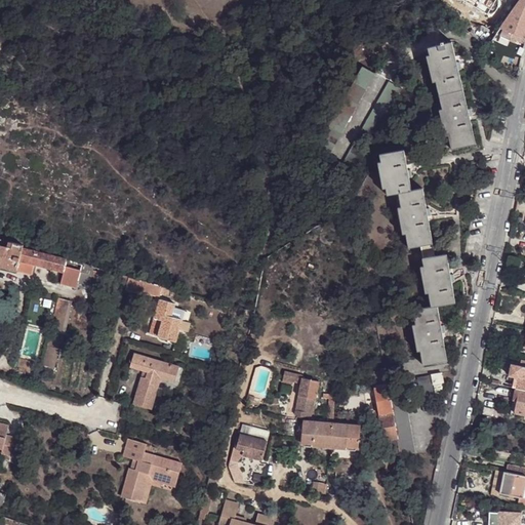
[(486,42),(492,34),(486,29),(489,25),(486,23),(491,16),(480,7),(480,8),(478,7),(479,0),(469,0),(469,1),(472,3),(470,7),(470,16),(476,16),(479,17),(476,27),(472,31),(486,42)]
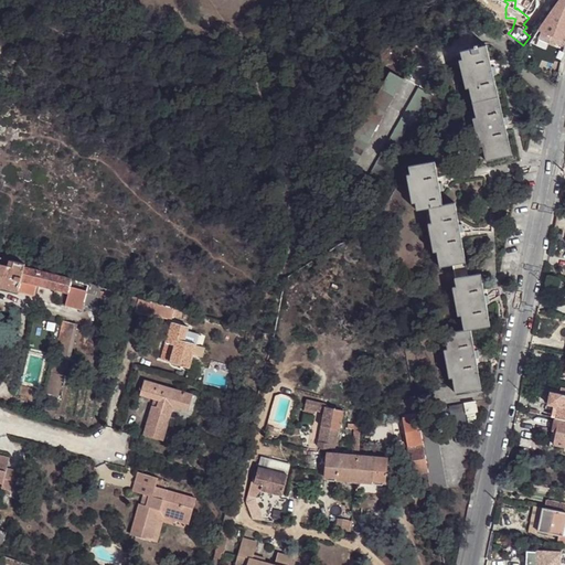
[(554,44),(555,43),(556,39),(564,41),(564,0),(563,0),(536,38),(554,44)]
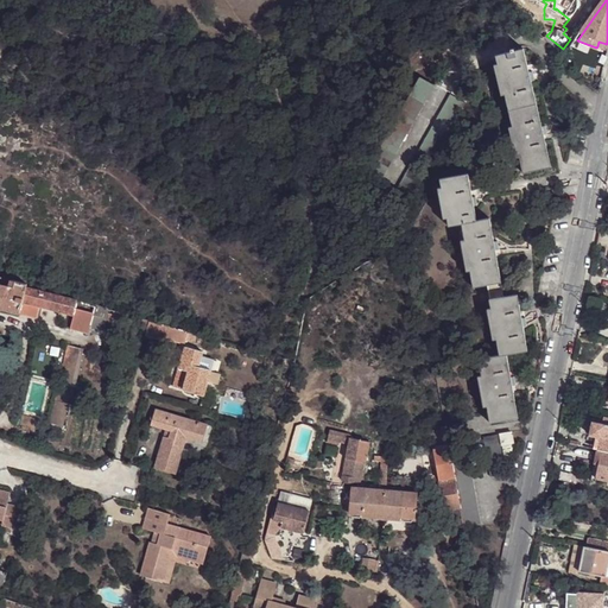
[(512,126),(519,157),(524,173),(551,166),(543,134),(542,126),(530,80),(529,71),(523,48),(494,55),(496,62),(504,94),(512,126)]
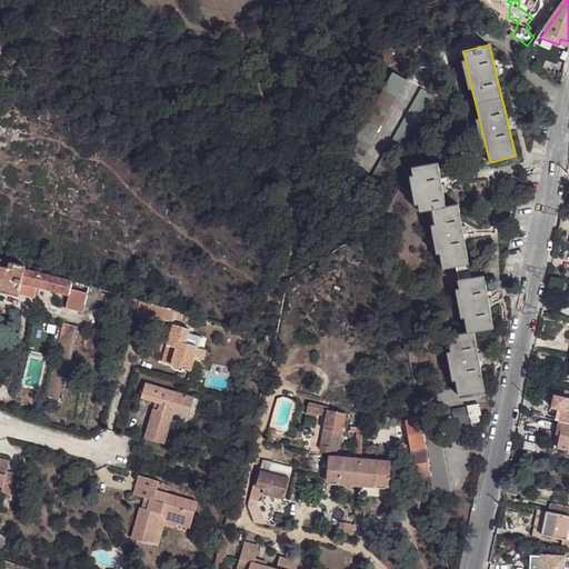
[(468,88),(471,88),(465,58),(461,59),(468,88)]
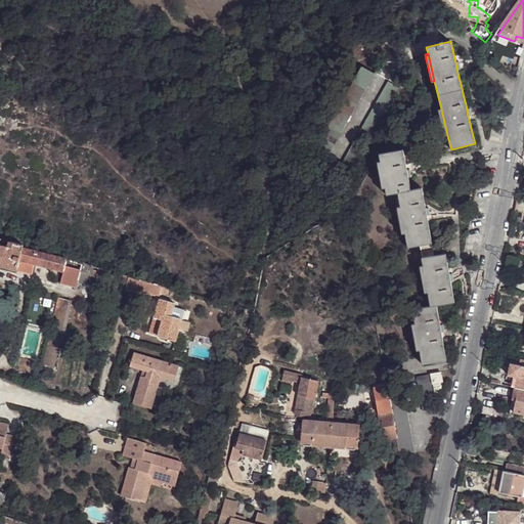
[(314,153),(329,159),(329,158),(374,75),(359,67),(314,153)]
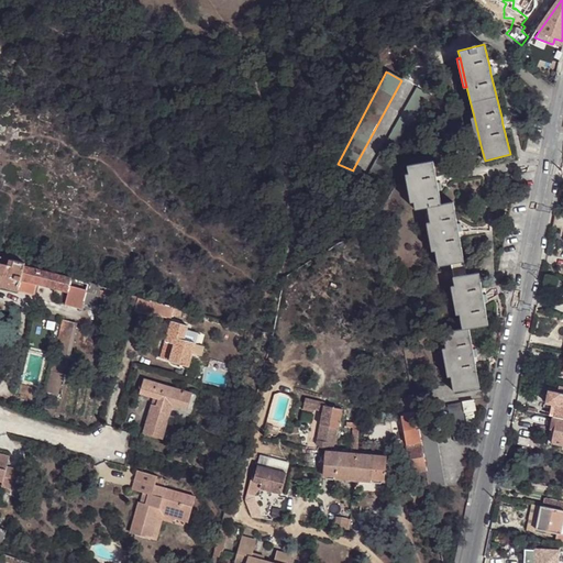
[(415,87),(367,178),(367,179),(381,186),(429,95),(415,87)]
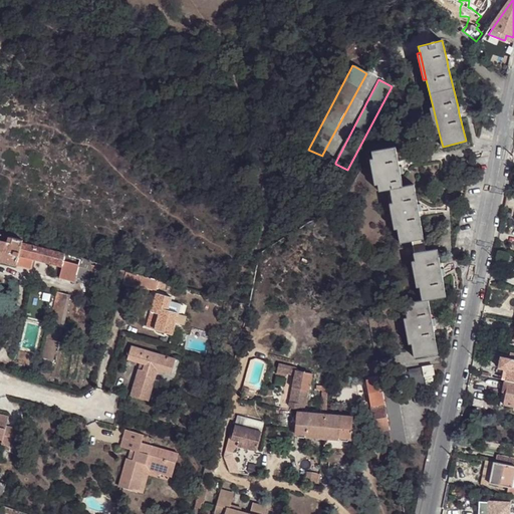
[(436,133),(439,133),(433,106),(430,106),(436,133)]
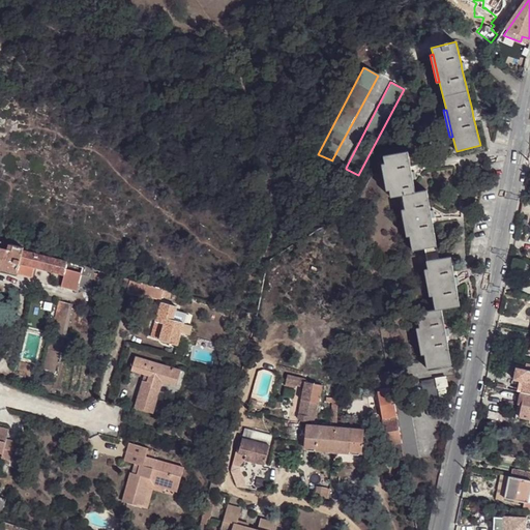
[(406,151),(381,156),(388,197),(401,195),(411,249),(423,247),(437,245),(427,189),(413,192),(406,151)]
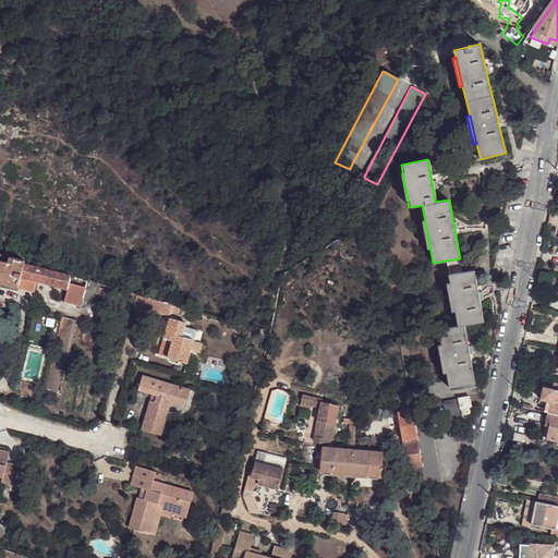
[(350,168),(350,169),(343,183),(358,191),(364,178),(364,177),(350,168)]
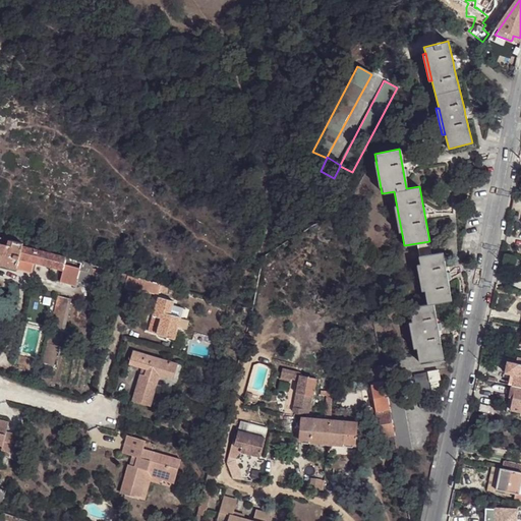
[(23,243),(1,237),(0,239),(0,263),(16,268),(19,257),(22,245),(23,243)]
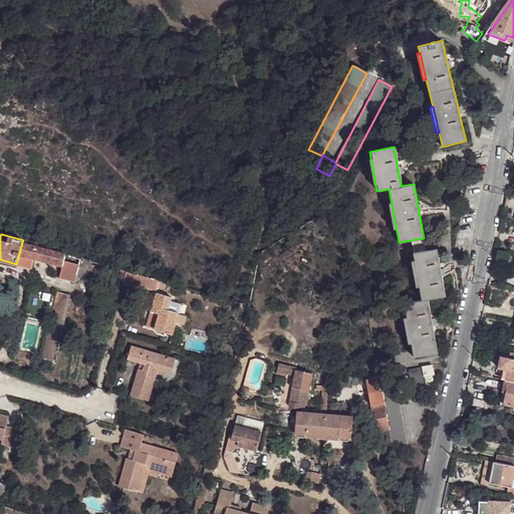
[(424,238),(411,240),(413,253),(426,250),(424,238)]
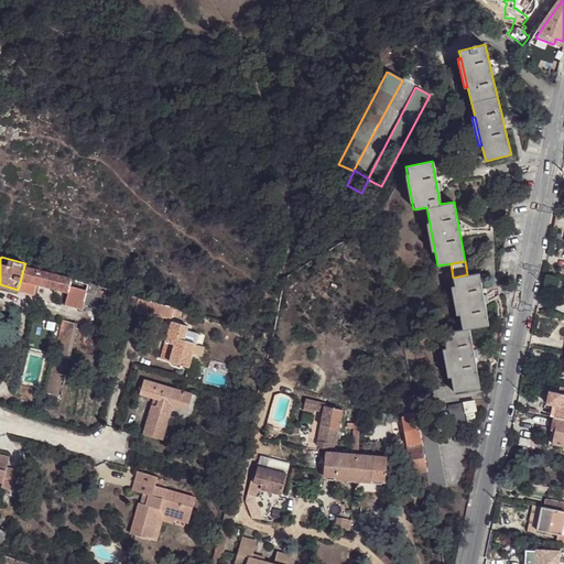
[(73,278),(24,266),(21,279),(67,291),(65,304),(83,310),(85,301),(96,303),(97,299),(99,289),(100,285),(89,282),(88,290),(71,286),(73,278)]
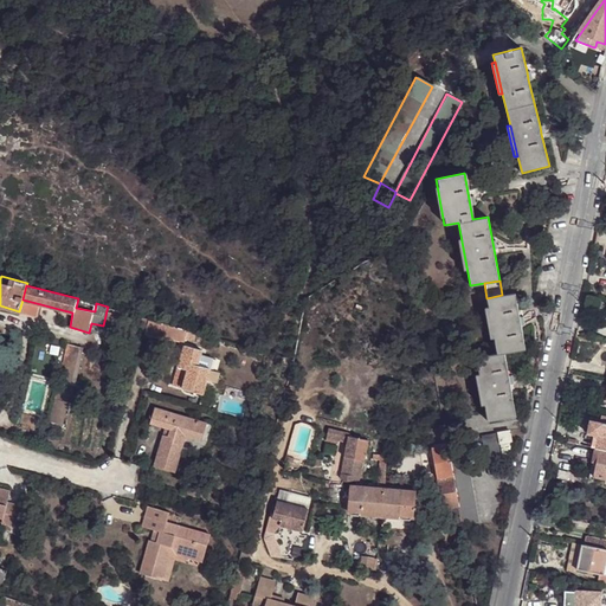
[(487,298),(485,298),(496,354),(475,358),(487,421),(516,416),(504,353),(526,349),(515,292),(502,295),(487,298)]
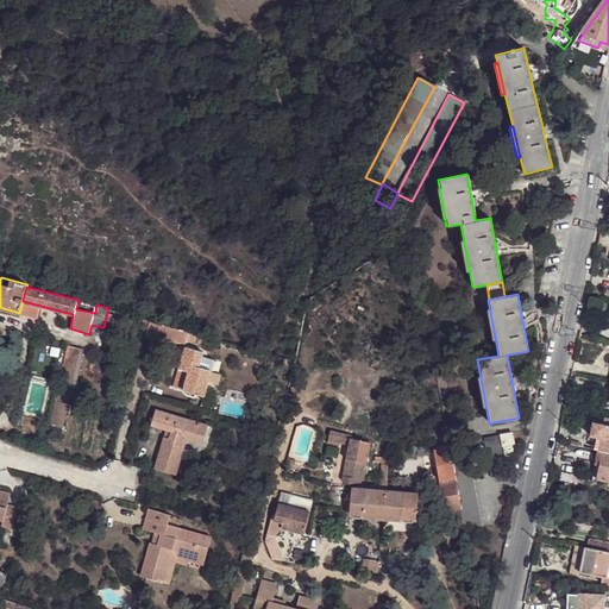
[(188,331),(149,320),(148,325),(144,334),(168,343),(169,339),(184,343),(188,331)]
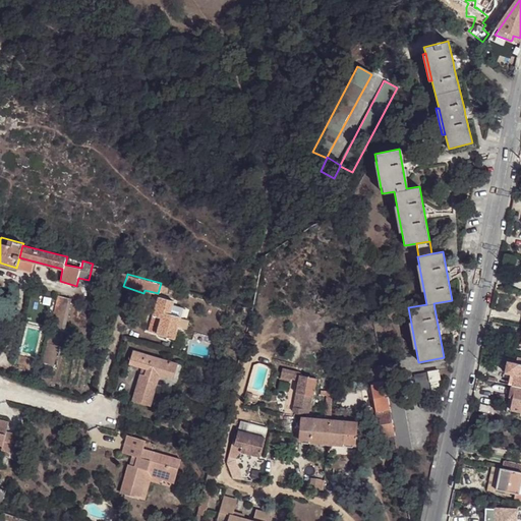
[(43,361),(52,364),(57,345),(60,345),(70,298),(58,295),(43,361)]
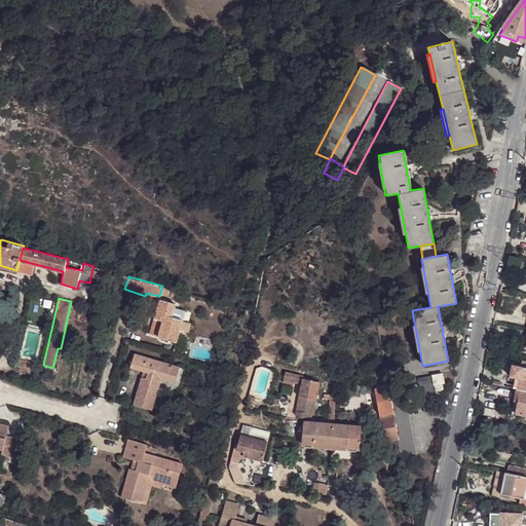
[(162,321),(158,336),(158,337),(178,342),(184,321),(173,317),(176,304),(159,299),(154,317),(162,321)]
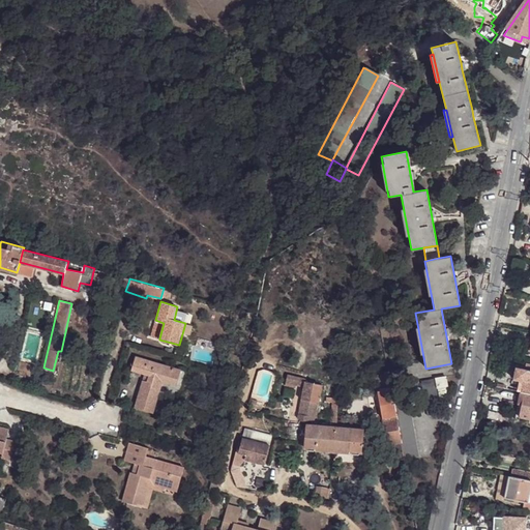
[(151,336),(159,339),(164,323),(155,320),(151,336)]
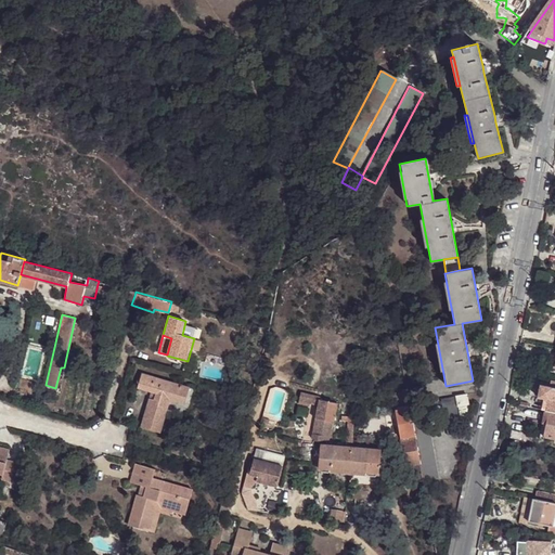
[(154,399),(149,398),(141,426),(160,433),(170,400),(184,403),(190,386),(142,373),(138,387),(151,391),(155,392),(154,399)]
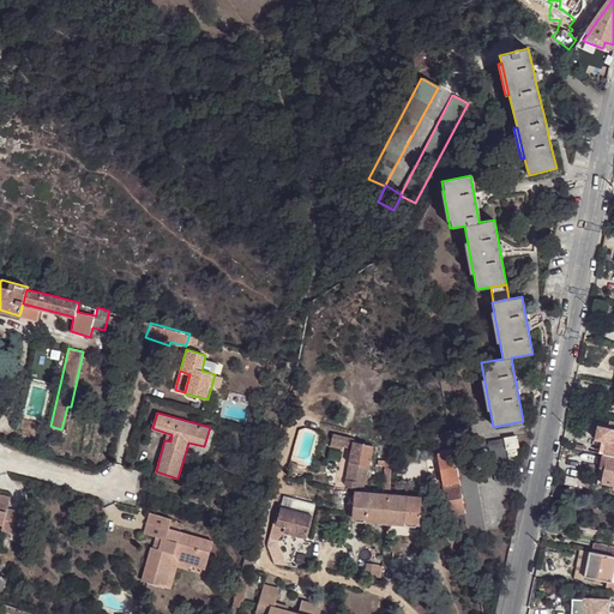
[(437,433),(450,429),(449,422),(435,426),(437,433)]
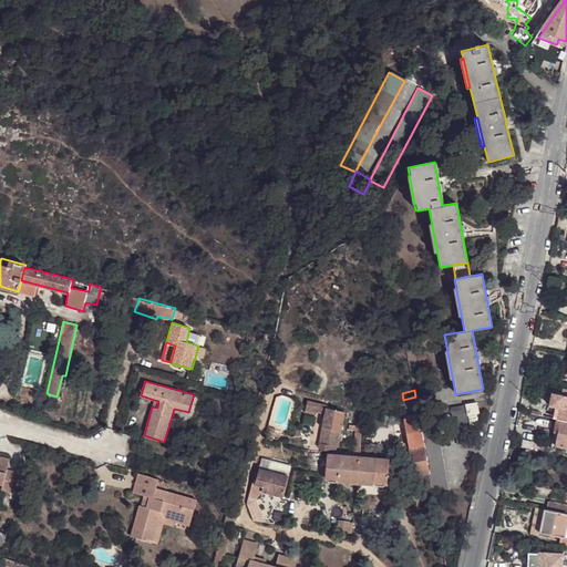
[(558,415),(557,419),(566,420),(566,395),(553,393),(550,405),(559,408),(558,415)]
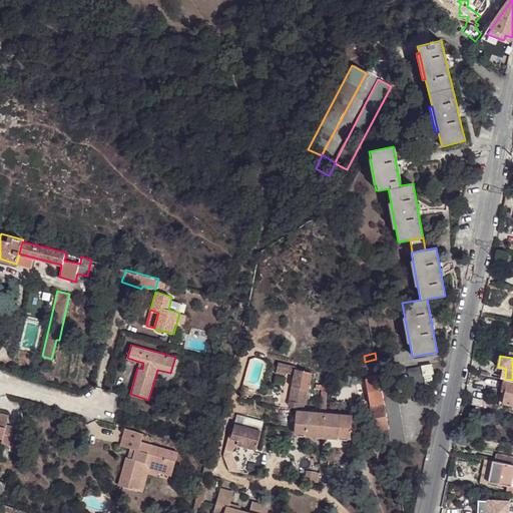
[(381,375),(395,372),(392,357),(377,359),(381,375)]
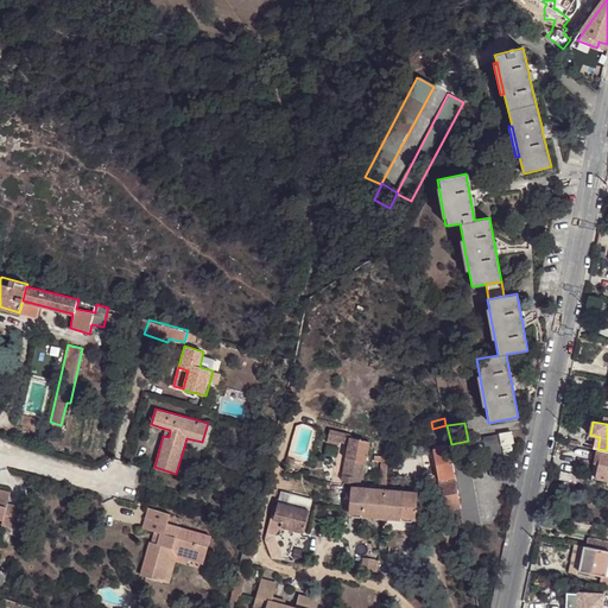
[(434,450),(449,447),(445,425),(432,429),(430,429),(434,450)]
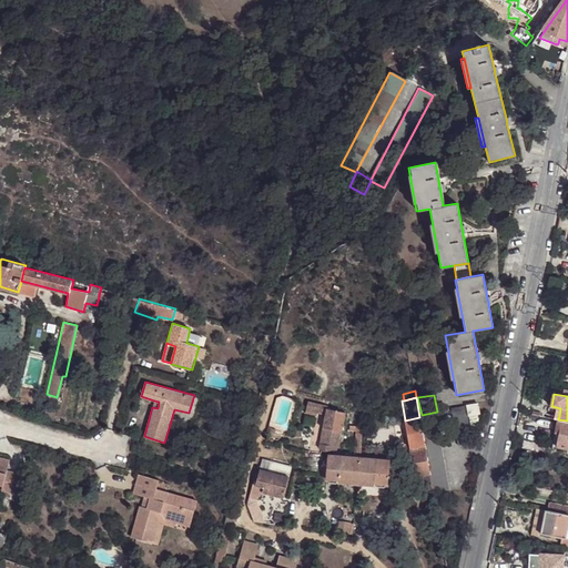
[(327,406),(307,401),(305,412),(315,414),(316,412),(325,413),(326,408),(327,406)]
